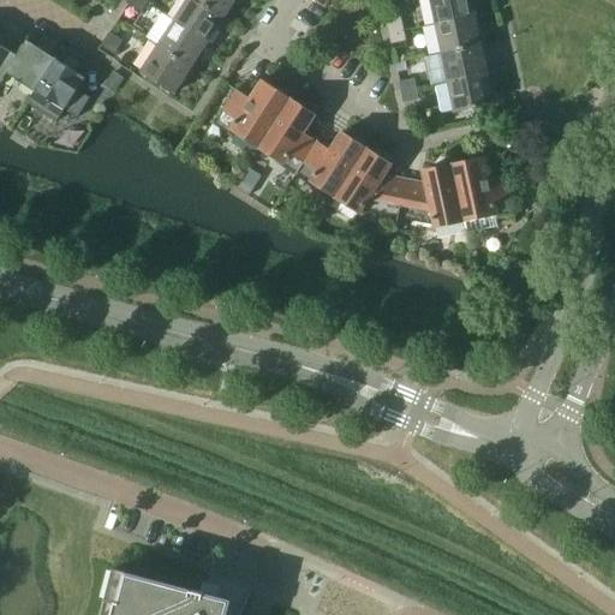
[(141,12),(145,5),(137,0),(129,0),(127,4),(141,12)]
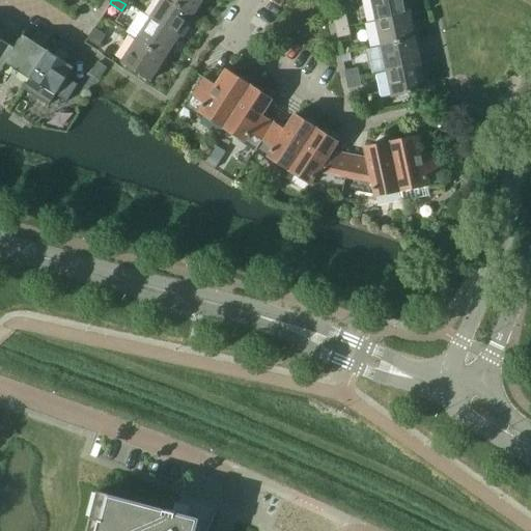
[(178,37),(193,16),(168,0),(161,0),(148,19),(178,37)]
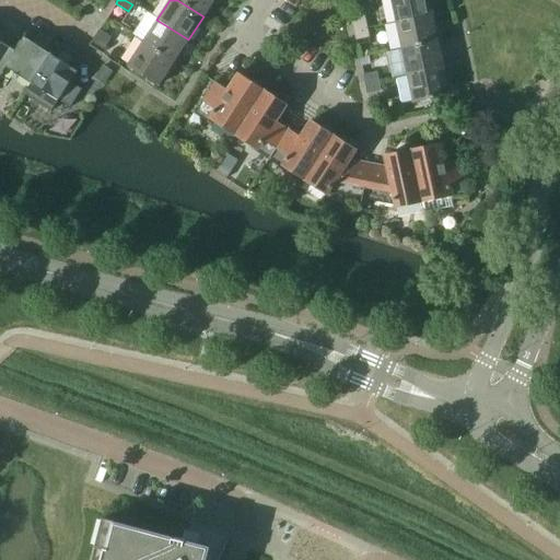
[(177,0),(203,16),(213,0),(177,0)]
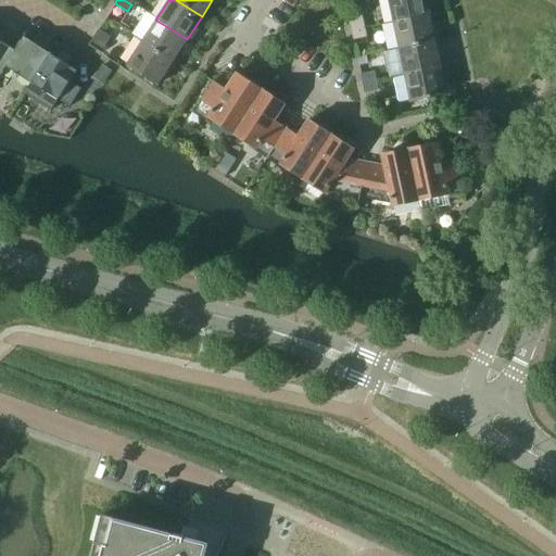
[(388,0),(393,23),(433,14),(431,8),(427,1),(425,1),(424,0),(388,0)]
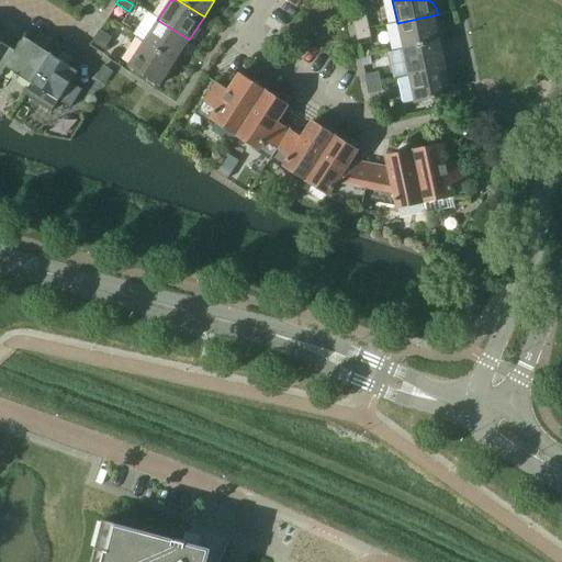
[(355,32),(369,29),(364,12),(350,14),(355,32)]
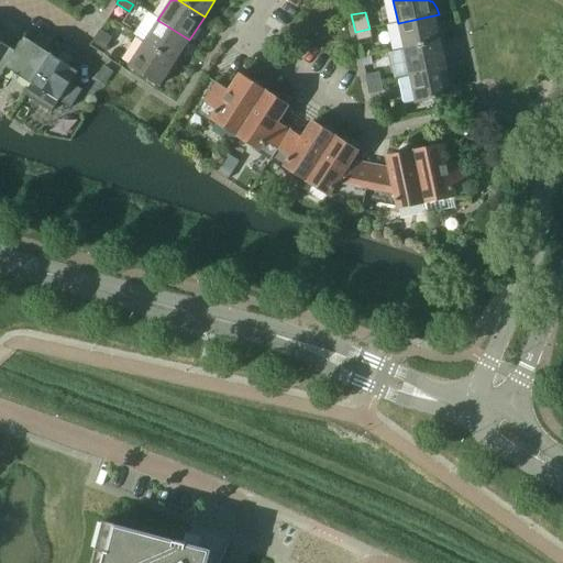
[(404,50),(439,42),(435,29),(439,28),(440,19),(439,14),(398,23),(404,50)]
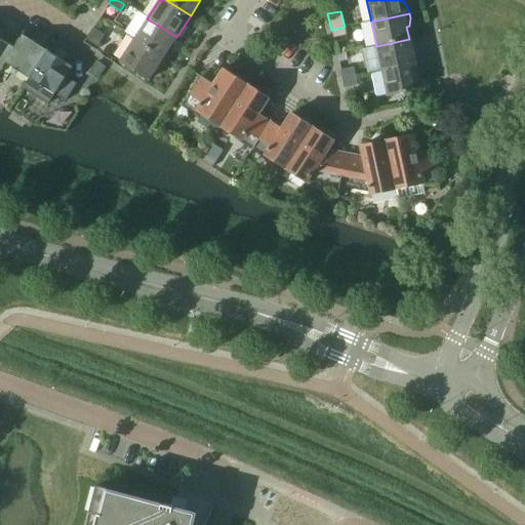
[(163,58),(176,37),(147,18),(133,40),(163,58)]
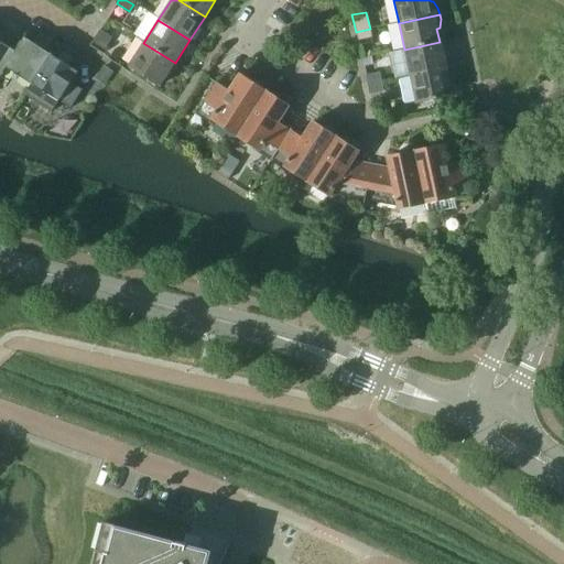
[(356,32),(357,41),(372,38),(370,29),(356,32)]
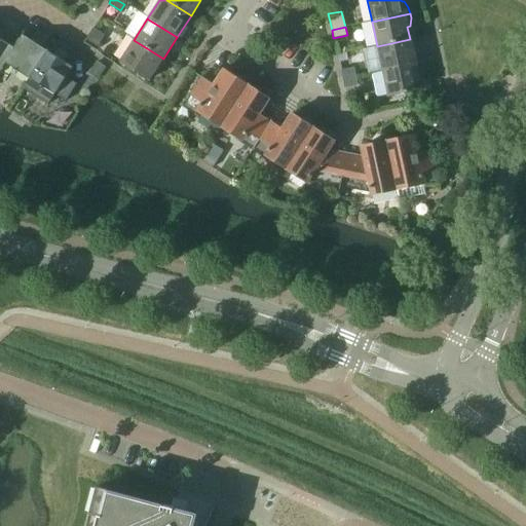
[(92,28),(85,39),(97,46),(104,35),(92,28)]
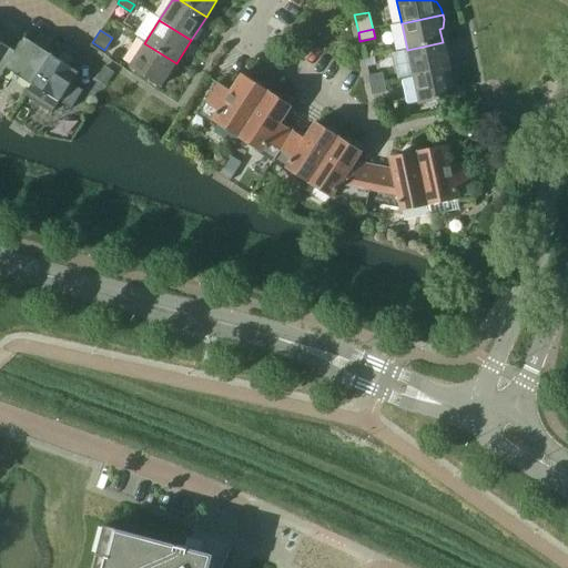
[(14,51),(6,46),(10,40),(9,34),(2,31),(0,31),(0,73),(4,67),(14,51)]
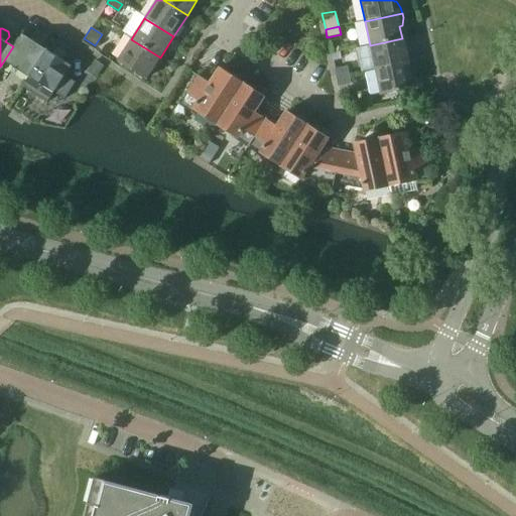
[(23,86),(45,48),(40,45),(43,40),(43,36),(37,32),(33,33),(30,38),(21,33),(13,46),(4,60),(12,66),(11,68),(12,72),(16,71),(17,70),(28,76),(24,82),(22,81),(20,84),(23,86)]
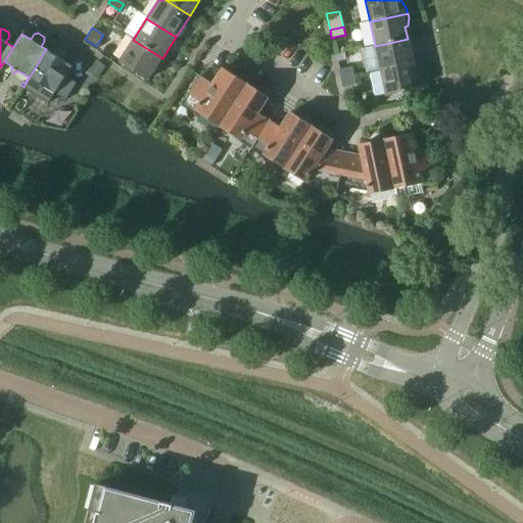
[(380,70),(418,62),(417,57),(412,50),(410,51),(408,39),(375,46),(380,70)]
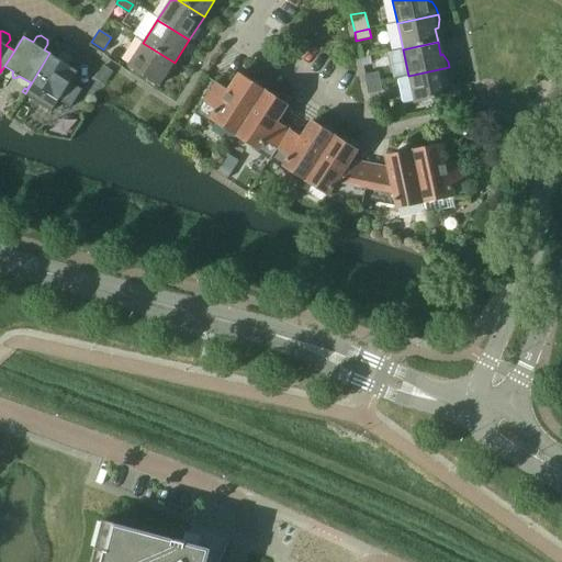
[(158,87),(175,63),(143,43),(127,67),(158,87)]
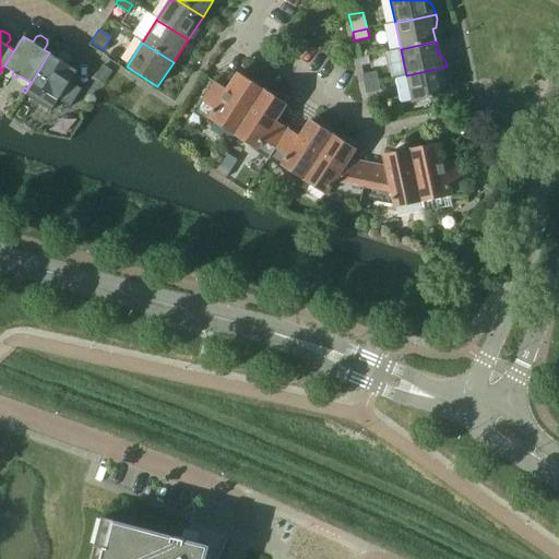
[(75,71),(67,64),(71,59),(70,56),(63,51),(59,51),(56,57),(49,52),(25,93),(27,95),(30,91),(27,90),(32,83),(43,91),(37,99),(52,109),(58,99),(66,105),(71,104),(78,93),(76,87),(69,81),(75,71)]
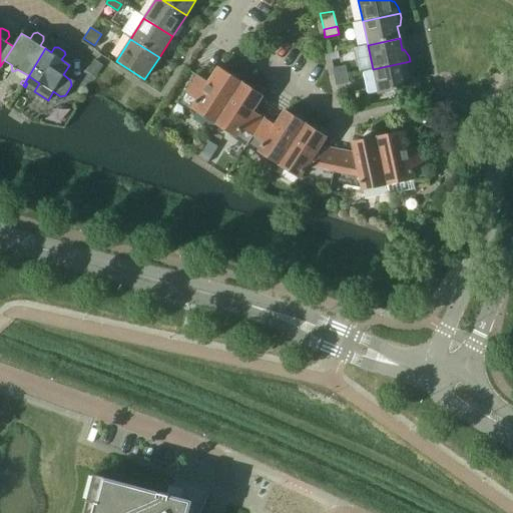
[(410,61),(373,69),(378,94),(410,87),(408,75),(410,74),(411,67),(410,61)]
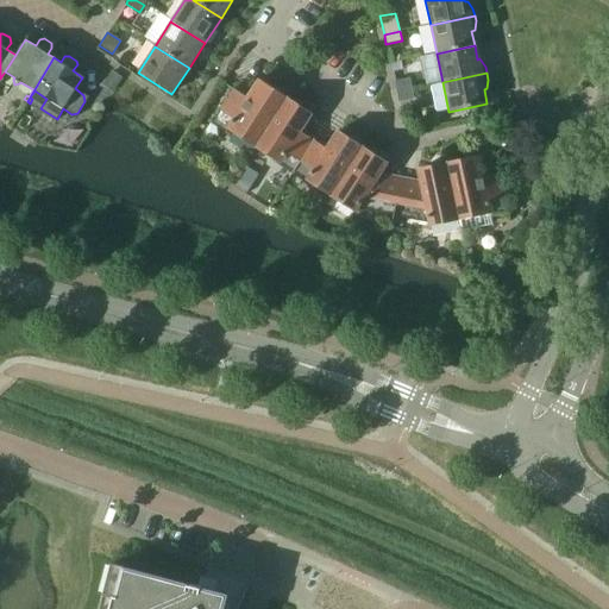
[(396,92),(412,88),(409,77),(394,81),(396,92)]
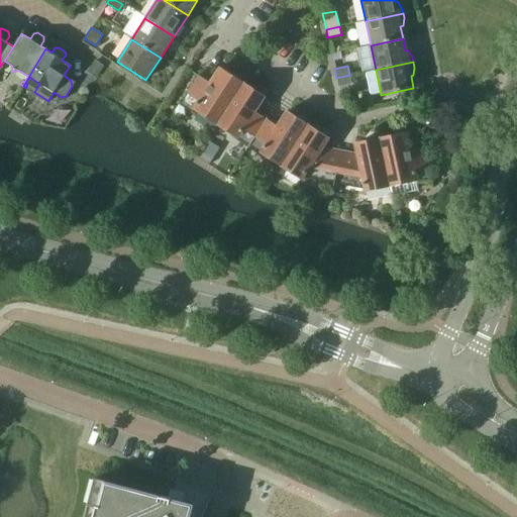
[(216,124),(242,84),(219,69),(209,84),(198,77),(182,102),(216,124)]
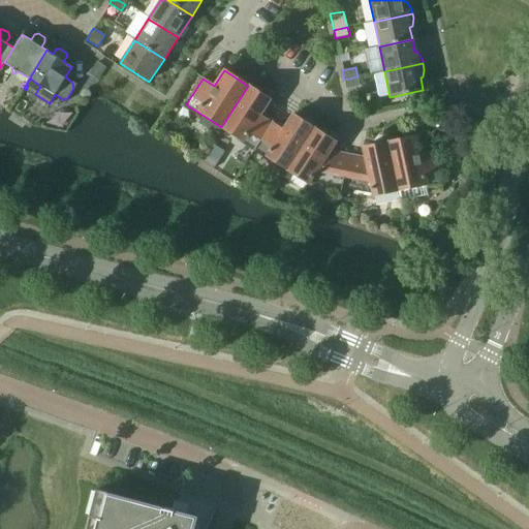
[(344,80),(346,89),(360,86),(358,76),(344,80)]
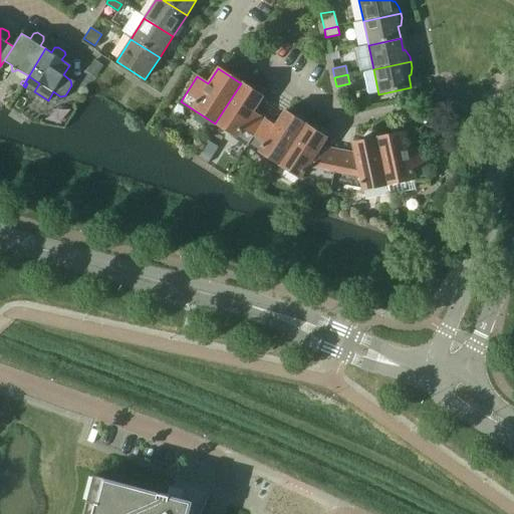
[(249,145),(265,119),(253,111),(262,96),(241,83),(215,123),(249,145)]
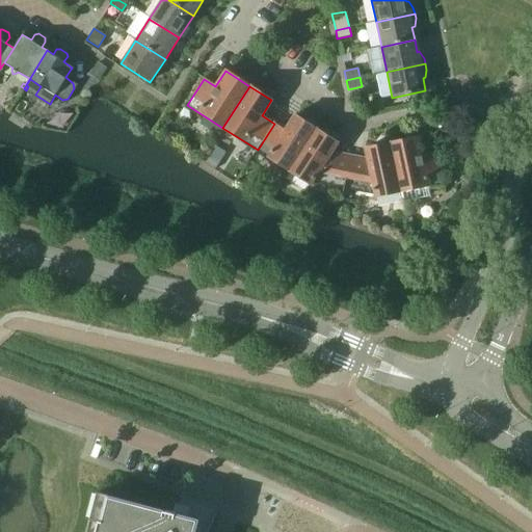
[(291,171),(317,130),(294,114),(285,130),(274,124),(258,150),(291,171)]
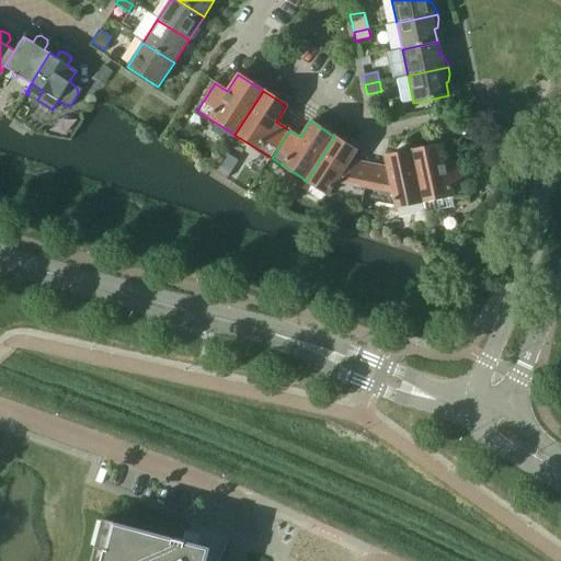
[(364,199),(368,173),(347,169),(343,167),(346,162),(348,161),(356,150),(334,137),(307,181),(328,194),(329,193),(364,199)]
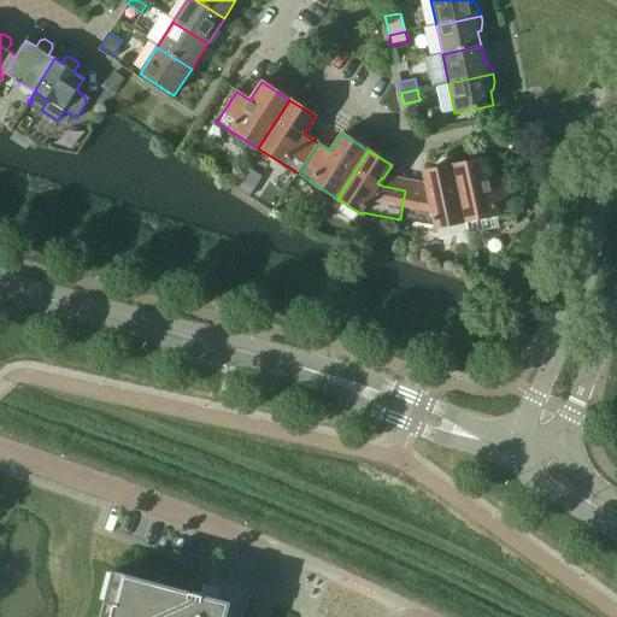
[(512,212),(504,176),(489,180),(485,159),(453,166),(465,223),(512,212)]
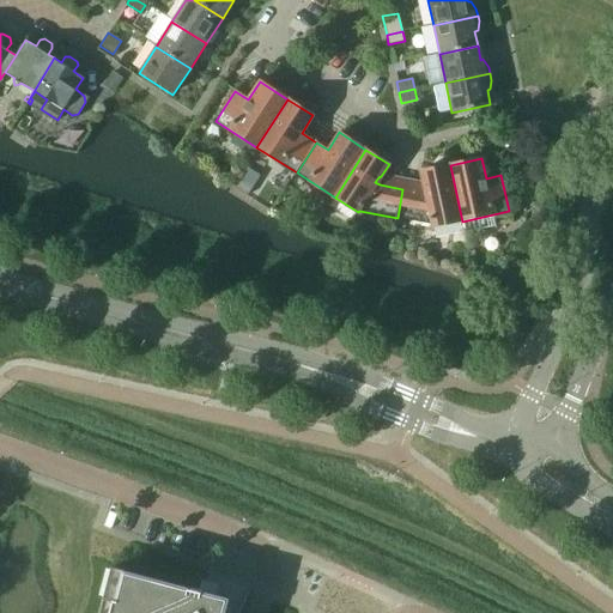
[(432,228),(462,222),(450,165),(419,173),(423,184),(425,187),(425,193),(422,193),(402,189),(398,218),(431,225),(432,228)]
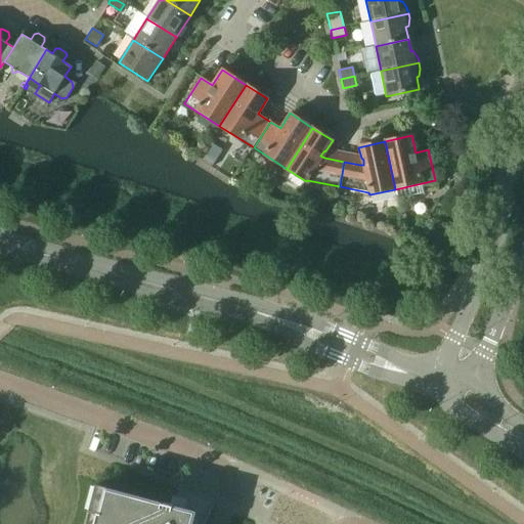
[(178,508),(173,506),(174,506),(106,488),(100,513),(98,513),(94,523),(192,523),(197,512),(194,511),(194,512),(178,507),(178,508)]
